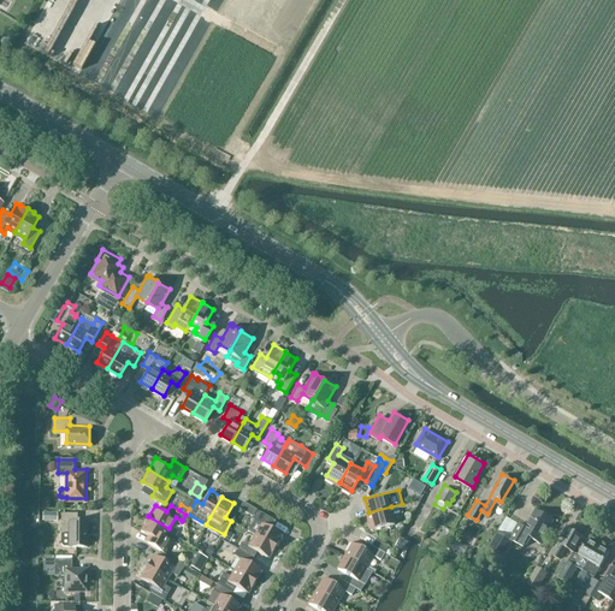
[(391,506),(368,512),(372,527),(395,521),(391,506)]
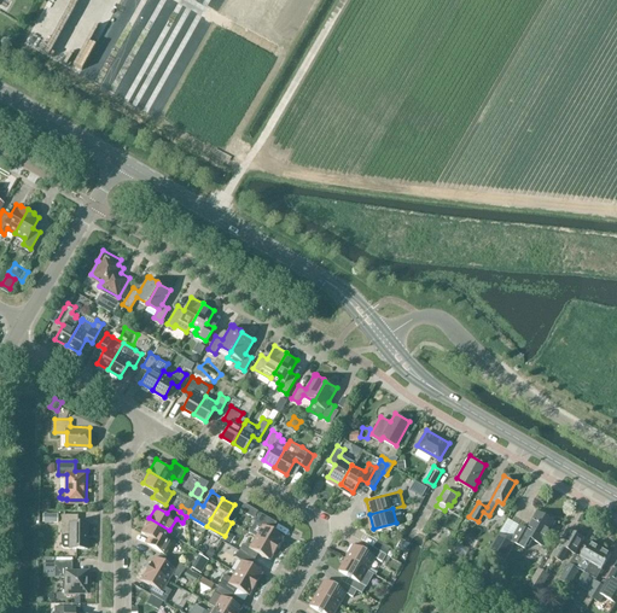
[(502,562),(506,558),(516,541),(525,546),(531,536),(543,542),(557,519),(539,508),(528,526),(522,523),(513,537),(500,531),(490,548),(496,552),(493,556),(502,562)]
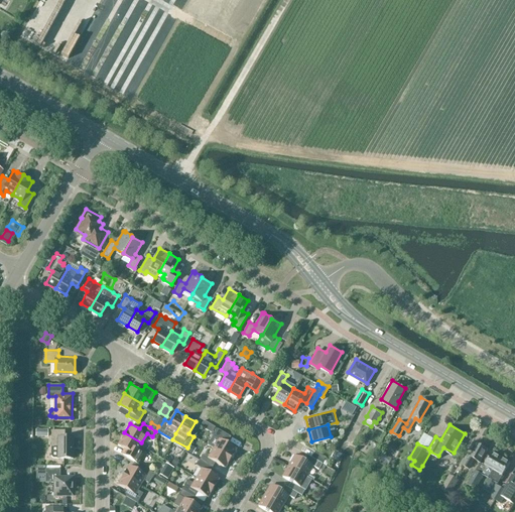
[(232,456),(237,446),(225,439),(229,432),(218,426),(209,442),(214,445),(232,456)]
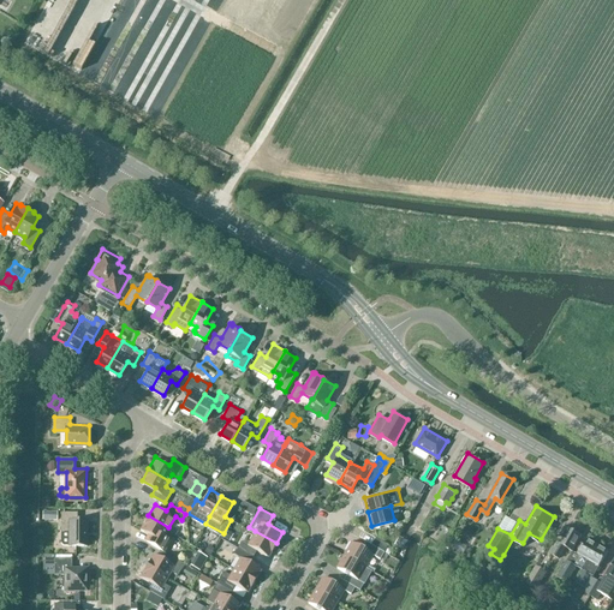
[(88,543),(88,518),(78,518),(78,509),(61,509),(61,530),(61,539),(61,540),(63,540),(63,542),(64,543),(70,543),(88,543)]
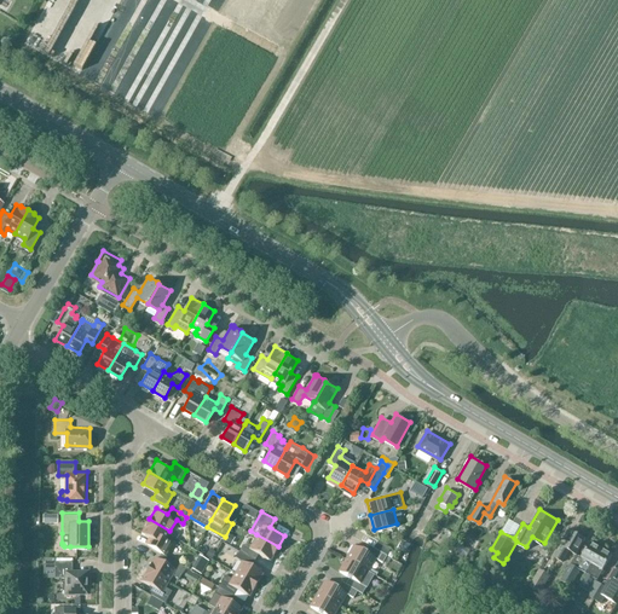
[(166,538),(169,531),(149,519),(142,531),(154,538),(151,543),(166,552),(173,542),(166,538)]
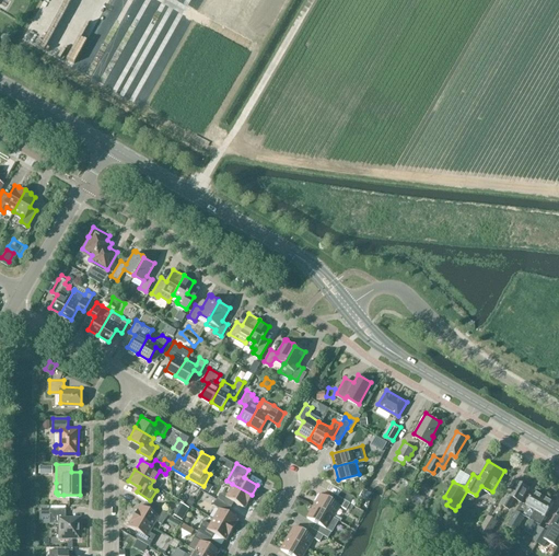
[(509,506),(510,506),(515,495),(522,499),(530,485),(519,478),(512,491),(509,489),(502,501),(509,506)]
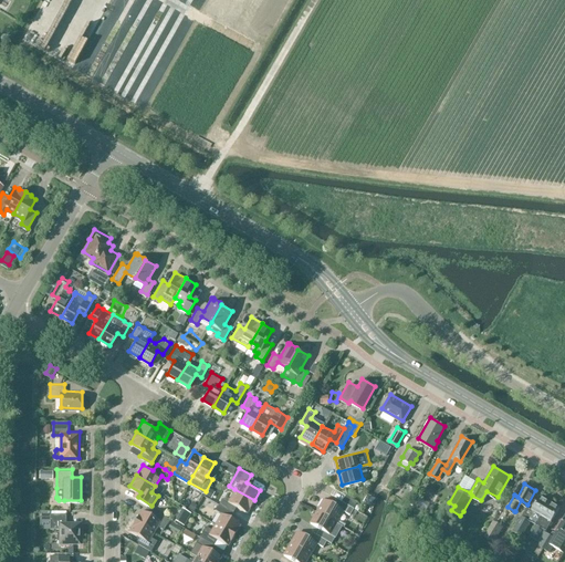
[(254,500),(234,489),(229,500),(222,496),(219,502),(231,509),(234,503),(248,511),(254,500)]
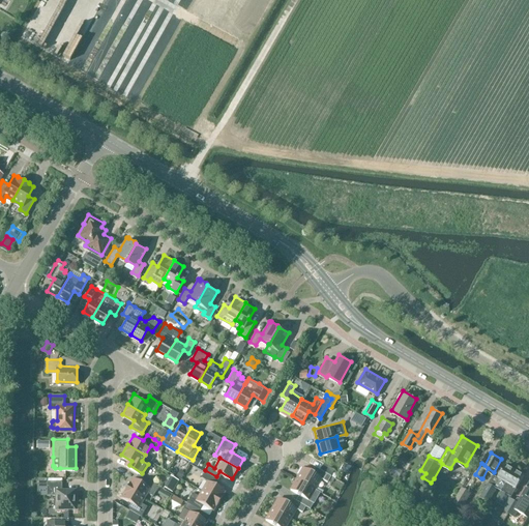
[(324,461),(321,467),(328,471),(332,473),(334,470),(335,467),(324,461)]
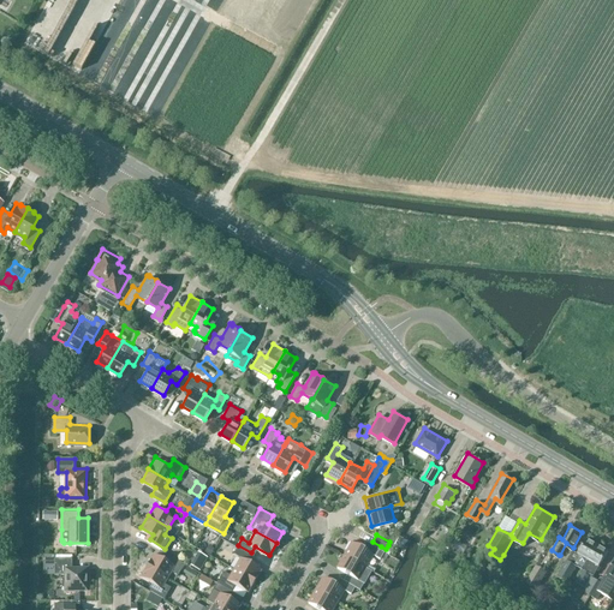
[(406,538),(400,534),(395,542),(401,545),(406,538)]
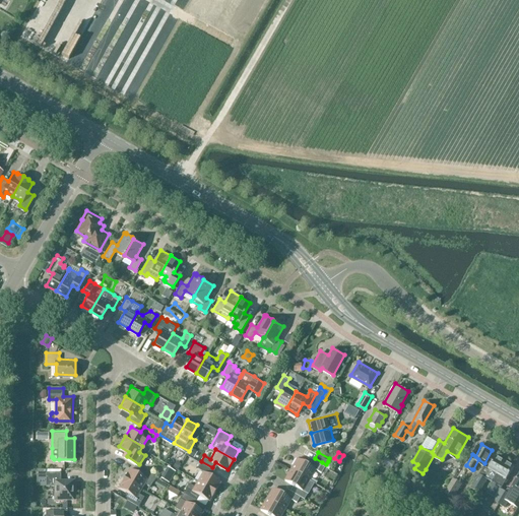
[(508,459),(506,458),(498,453),(490,466),(485,464),(472,486),(479,490),(488,476),(493,479),(498,471),(497,471),(501,465),(503,466),(508,459)]
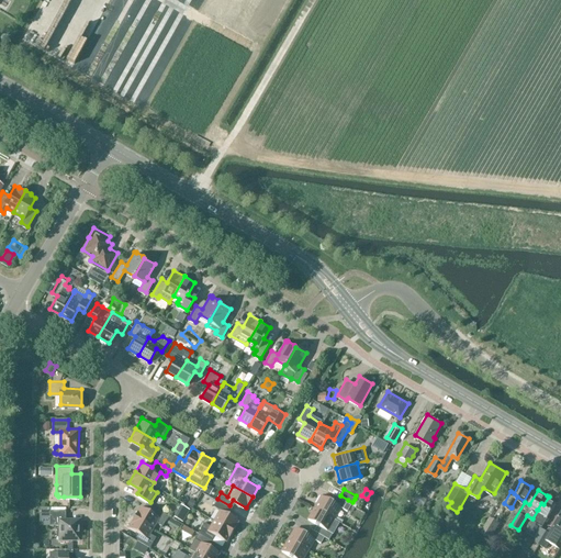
[(323,493),(316,505),(334,516),(340,504),(332,499),(323,493)]
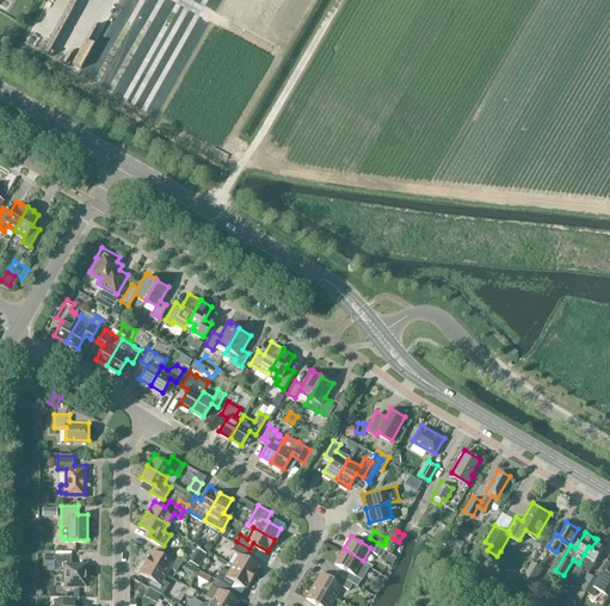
[(589,570),(590,569),(591,569),(605,544),(597,539),(591,548),(589,546),(584,554),(585,554),(579,563),(572,575),(581,581),(580,583),(589,589),(598,572),(596,574),(589,570)]
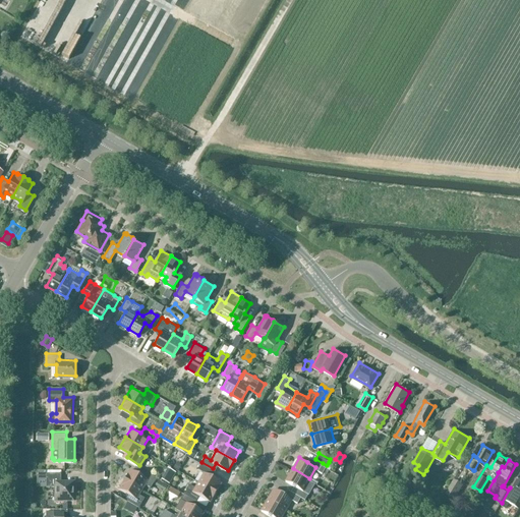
[(198,479),(216,490),(222,480),(210,473),(213,468),(201,462),(198,467),(205,470),(198,479)]
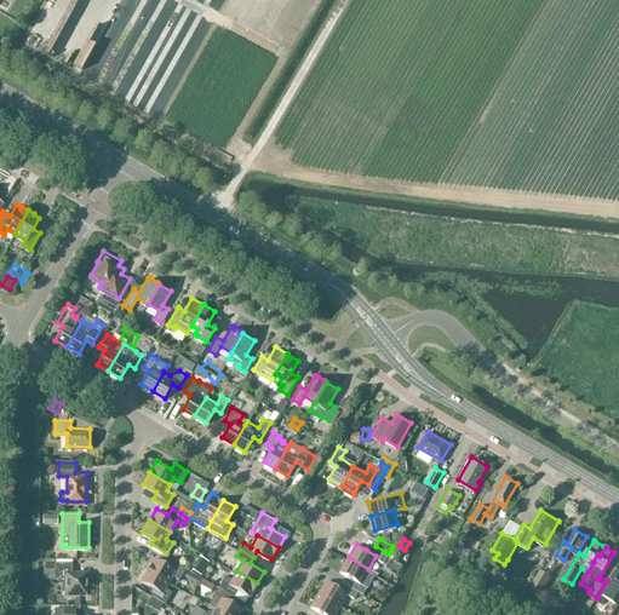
[(208,559),(200,555),(193,568),(201,573),(208,559)]
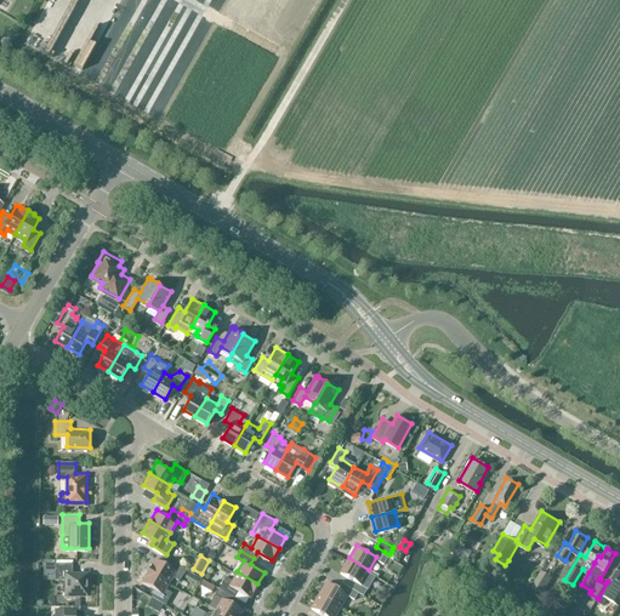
[(174,559),(170,565),(155,557),(149,569),(170,581),(174,575),(180,579),(187,566),(174,559)]
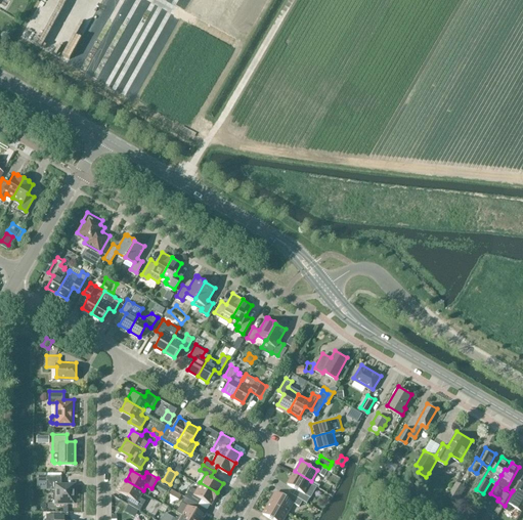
[(305,491),(311,481),(294,471),(288,482),(299,488),(296,493),(303,497),(308,502),(312,495),(305,491)]
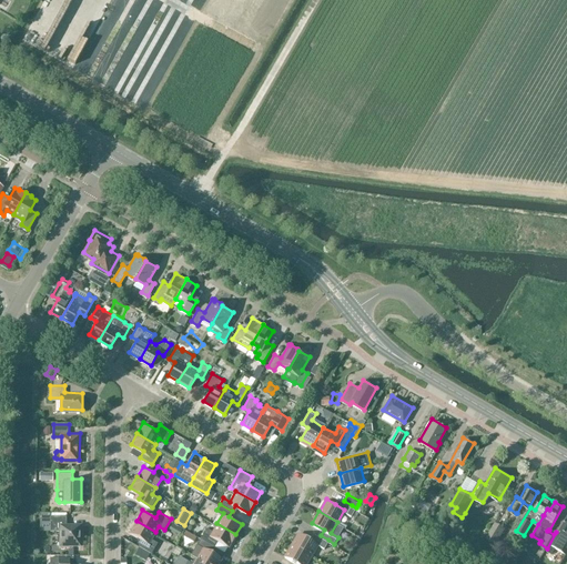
[(81,543),(81,523),(68,523),(68,514),(51,514),(51,529),(61,529),(61,543),(81,543)]
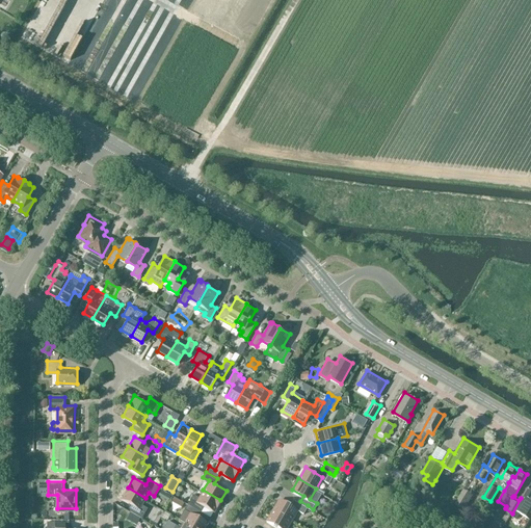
[(196,481),(187,486),(191,494),(201,487),(196,481)]
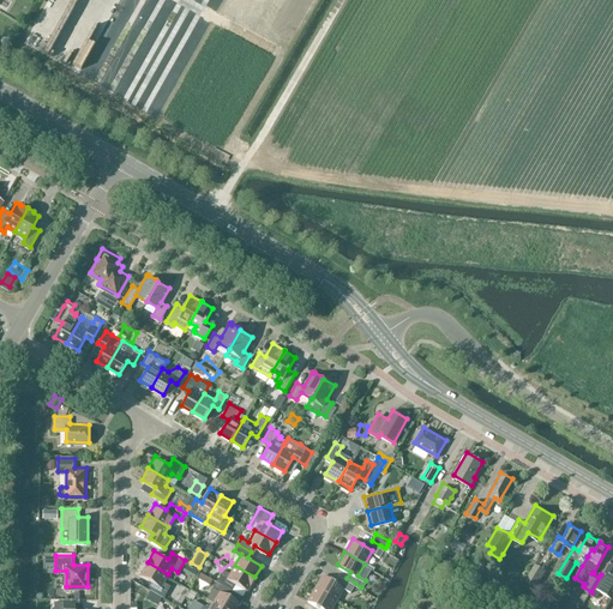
[(612,559),(607,570),(604,576),(601,574),(592,592),(598,596),(601,589),(612,596),(612,559)]
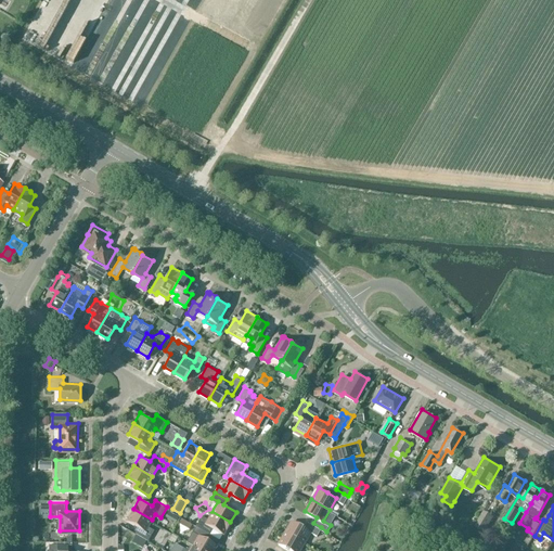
[(149,525),(152,520),(133,509),(127,519),(140,526),(137,532),(149,539),(154,528),(149,525)]
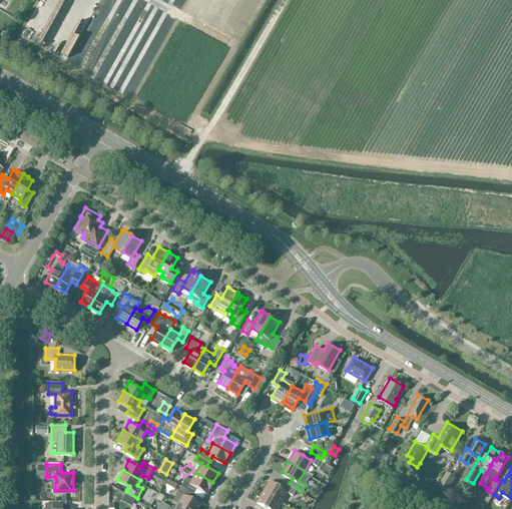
[(457,475),(448,470),(439,484),(448,489),(457,475)]
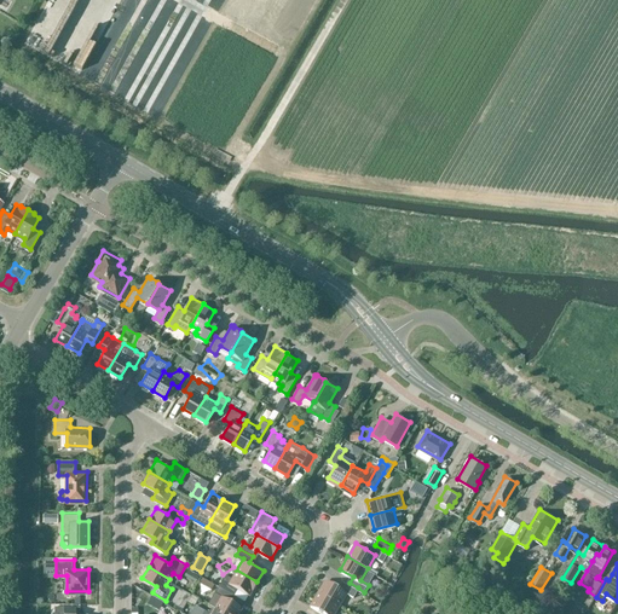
[(250,594),(256,581),(236,569),(232,575),(226,572),(219,584),(232,591),(236,585),(250,594)]
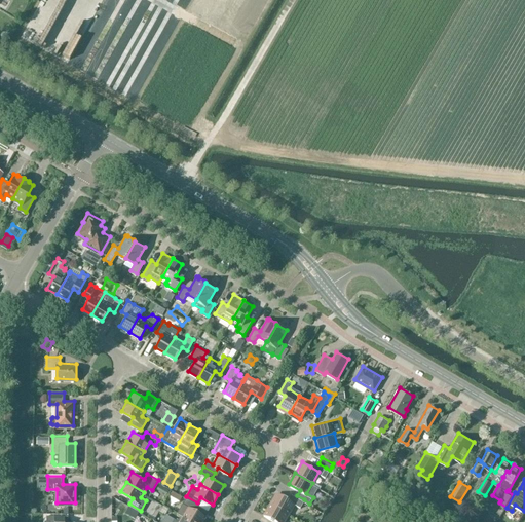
[(304,499),(297,495),(291,492),(288,497),(277,491),(271,502),(288,513),(294,501),(301,506),(304,499)]
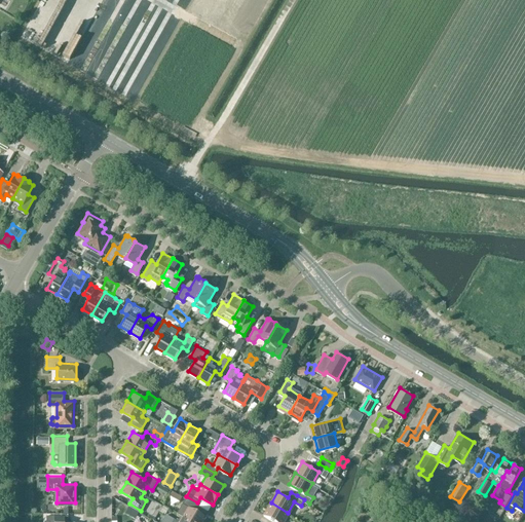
[(183,501),(178,512),(183,515),(195,521),(201,521),(207,515),(196,509),(199,504),(197,502),(186,496),(183,501)]
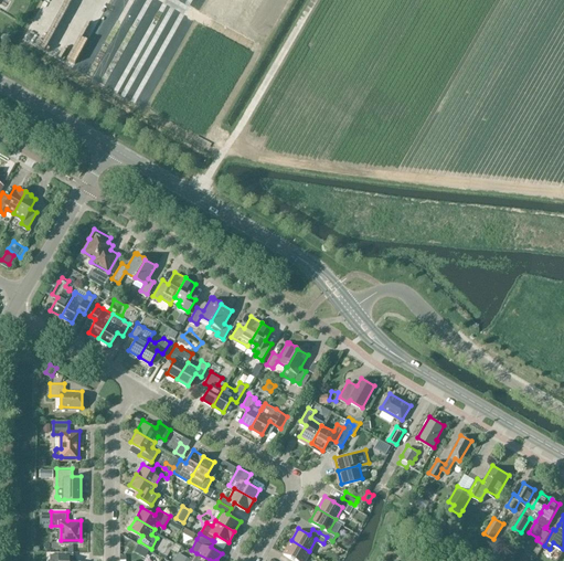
[(302,560),(309,551),(291,540),(284,552),(296,559),(294,560),(302,560)]
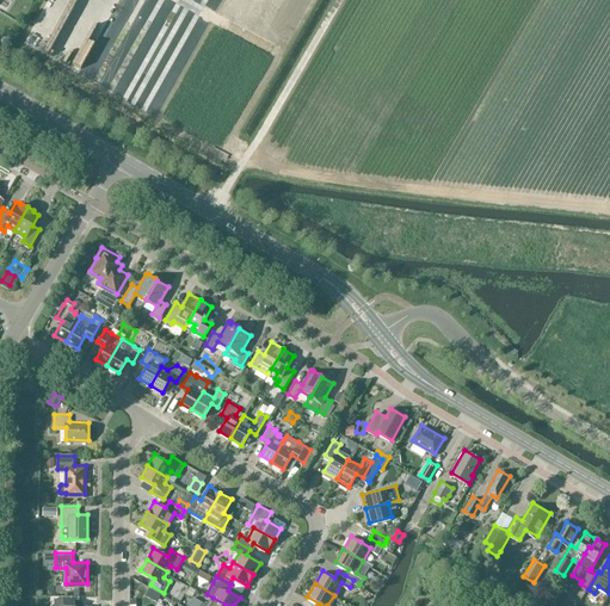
[(209,604),(203,600),(195,594),(188,605),(227,605),(213,598),(209,604)]
